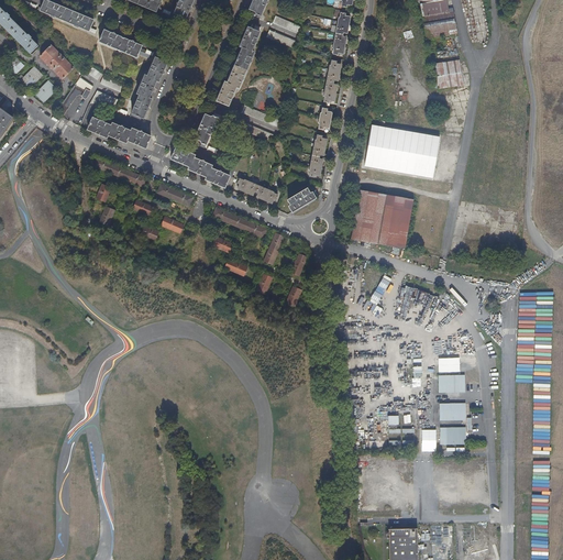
[(22,0),(23,3),(51,14),(51,15),(55,18),(56,18),(75,25),(75,26),(79,28),(80,26),(102,36),(100,42),(114,47),(117,51),(119,50),(120,52),(123,51),(138,57),(140,52),(142,52),(143,51),(156,57),(156,56),(157,54),(142,47),(142,46),(106,31),(103,33),(91,28),(95,20),(46,0),(43,8),(25,0),(22,0)]
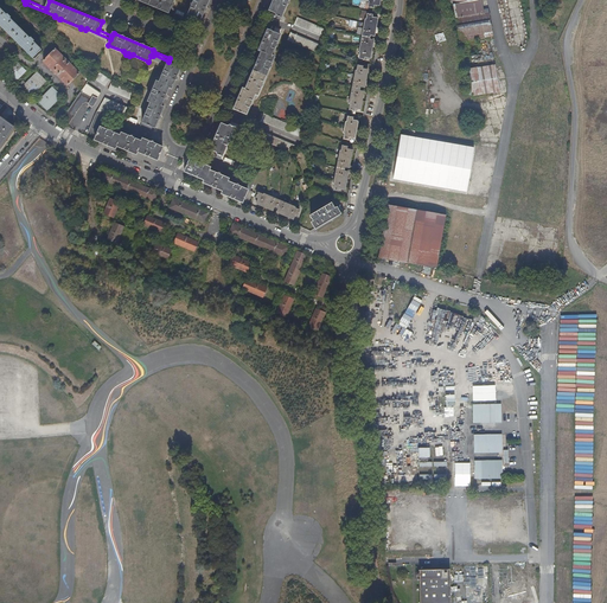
[(139,0),(168,13),(170,10),(197,21),(198,18),(202,19),(210,0),(193,0),(189,13),(174,7),(174,5),(172,4),(174,0),(139,0)]
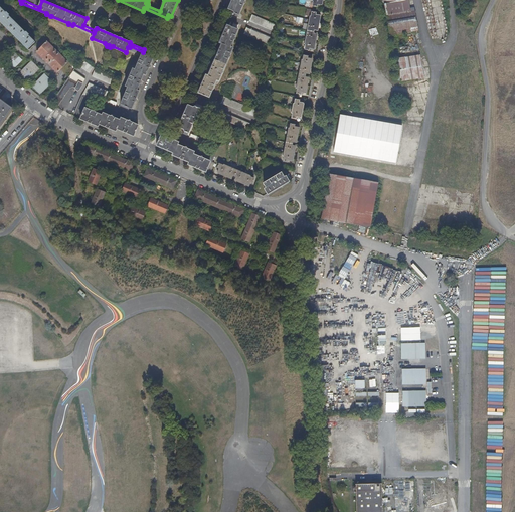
[(198,92),(208,97),(216,79),(218,80),(231,48),(230,47),(237,30),(232,28),(244,0),(231,0),(227,9),(232,11),(233,12),(233,13),(235,14),(230,27),(226,25),(219,42),(220,43),(207,75),(205,74),(198,92)]
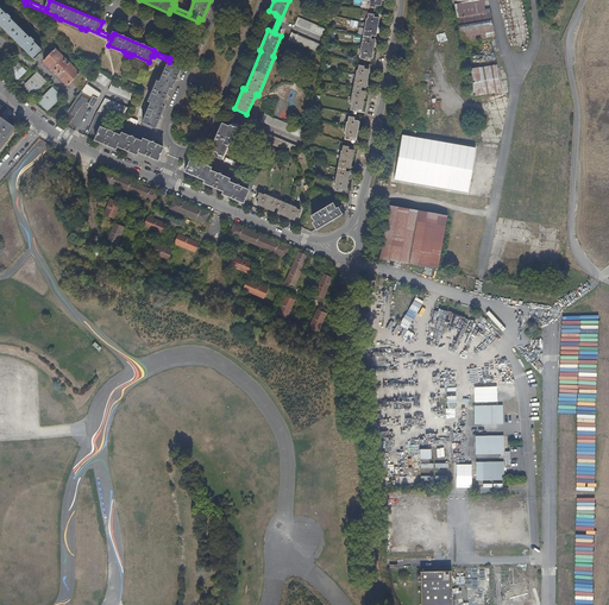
[(454,0),(460,35),(493,30),(489,7),(484,8),(483,0),(454,0)]
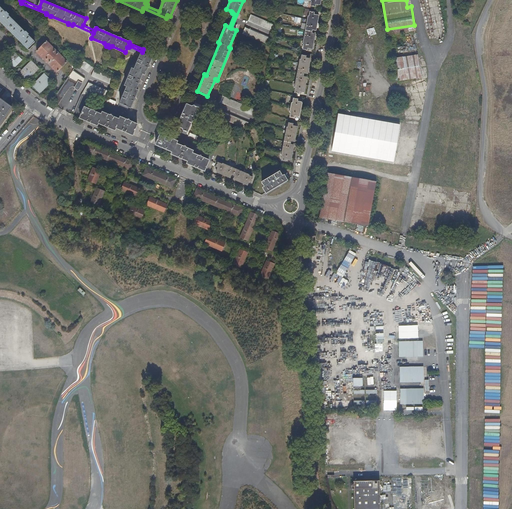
[(0,2),(0,20),(27,49),(36,41),(35,40),(34,41),(28,35),(30,34),(27,30),(25,32),(8,14),(10,13),(6,9),(5,11),(0,5),(0,4),(1,4),(0,2)]
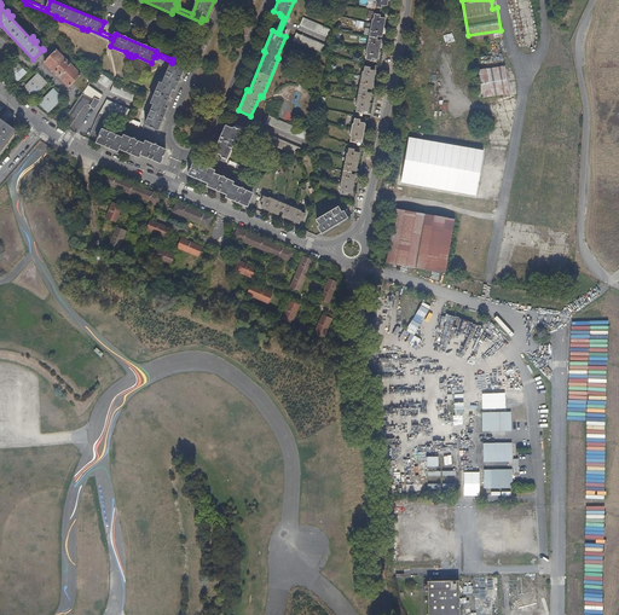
[(299,23),(328,34),(331,25),(302,15),(299,23)]
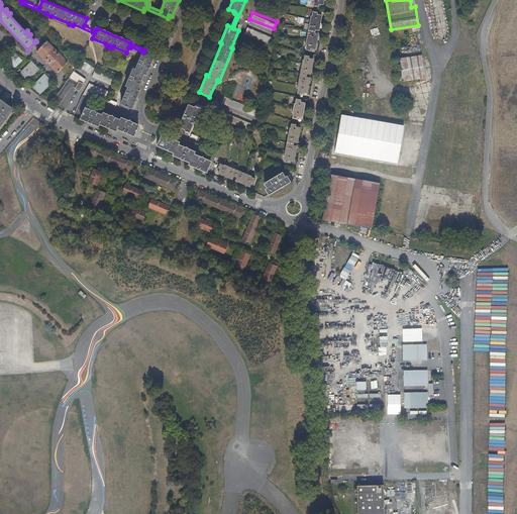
[(309,48),(314,49),(317,34),(314,33),(314,30),(317,31),(320,16),(316,15),(316,13),(312,12),(311,16),(310,16),(310,19),(307,19),(306,22),(309,22),(306,39),(303,39),(303,42),(305,42),(305,45),(306,45),(305,49),(309,50),(309,48)]
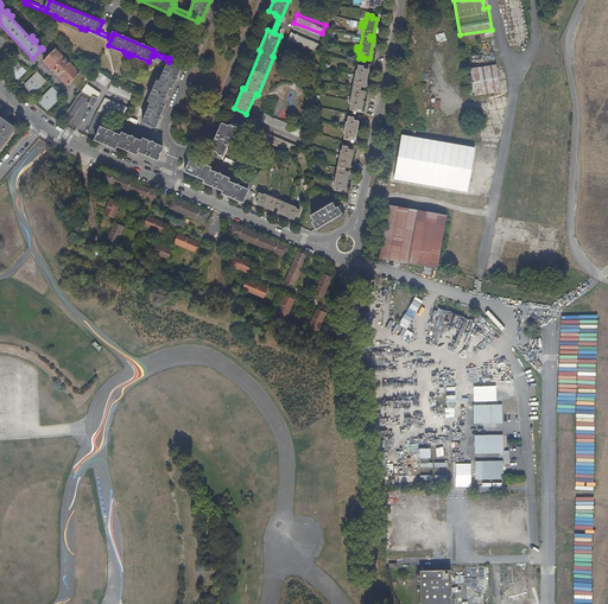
[(291,29),(287,37),(317,49),(321,42),(291,29)]
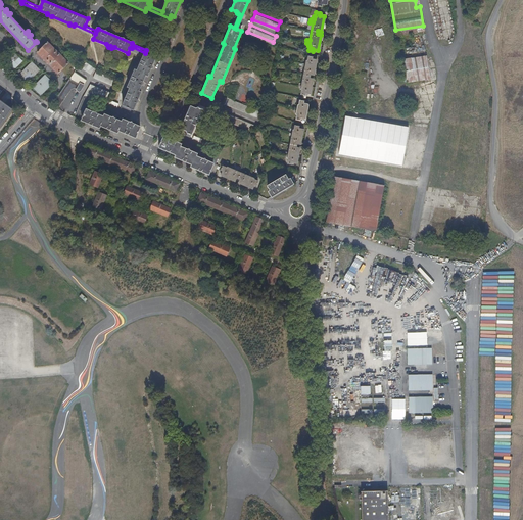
[(47,42),(37,52),(58,74),(68,63),(47,42)]
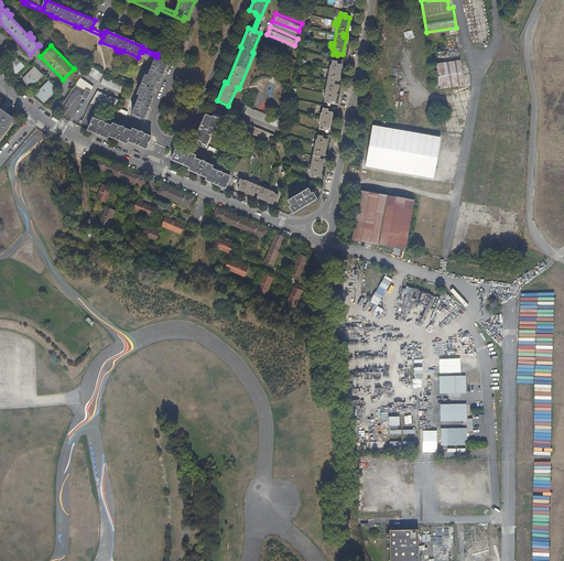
[(13,56),(6,64),(15,73),(23,65),(13,56)]
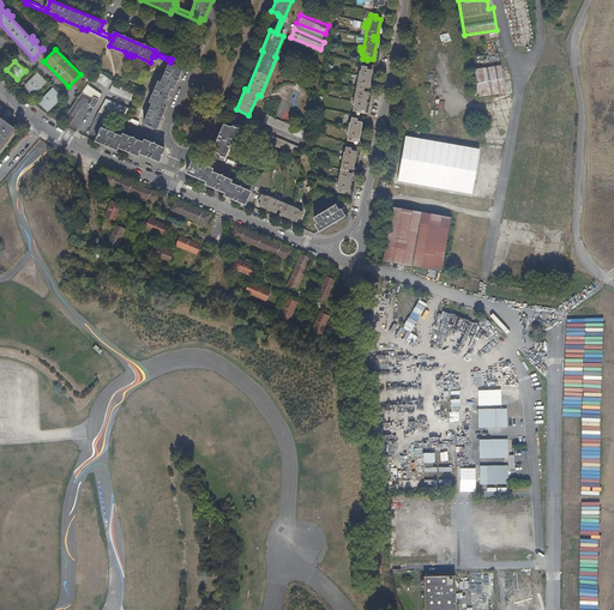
[(145,124),(157,128),(166,108),(163,107),(172,88),(174,89),(184,67),(170,61),(170,62),(162,83),(158,82),(150,101),(154,102),(145,124)]
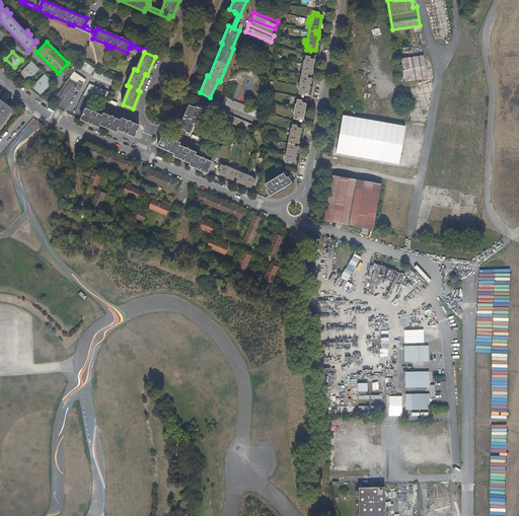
[(303,92),(307,93),(310,78),(307,77),(308,74),(311,75),(313,60),(308,59),(309,57),(305,57),(304,61),(303,60),(303,63),(300,63),(300,66),(302,66),(299,83),(297,82),(296,85),(298,86),(298,88),(299,88),(298,93),(302,94),(303,92)]
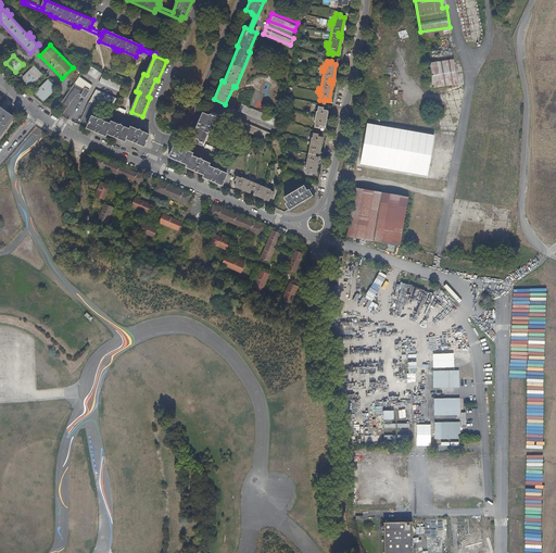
[(96,76),(100,70),(90,63),(86,68),(96,76)]
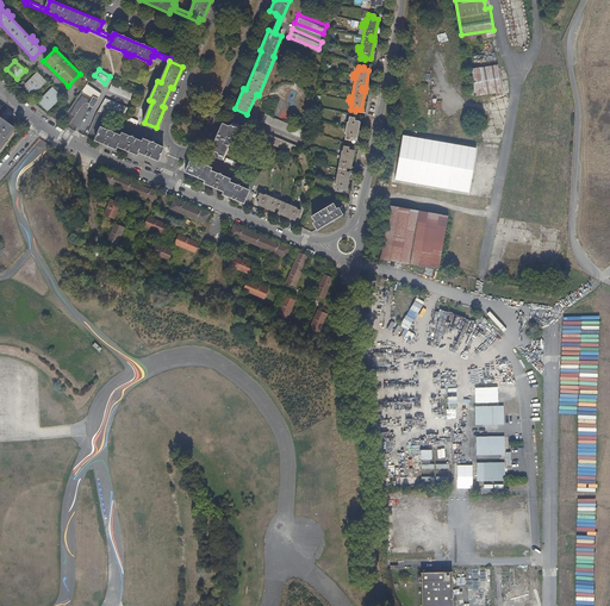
[(37,74),(24,87),(32,95),(45,81),(37,74)]
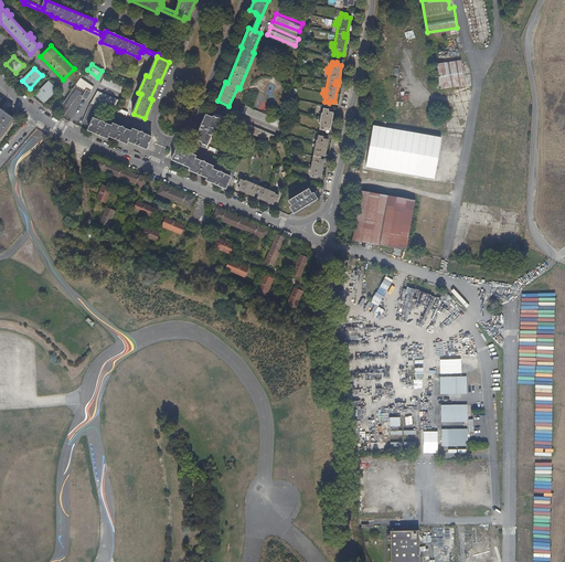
[(100,81),(120,89),(124,82),(103,74),(100,81)]
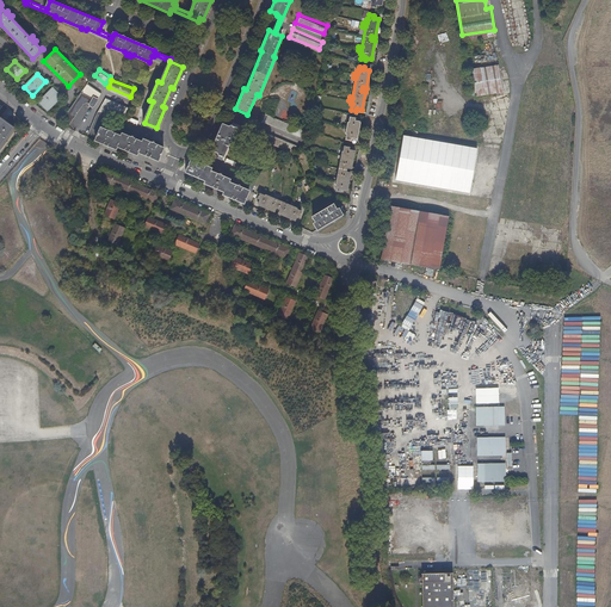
[(53,90),(39,103),(48,110),(60,97),(53,90)]
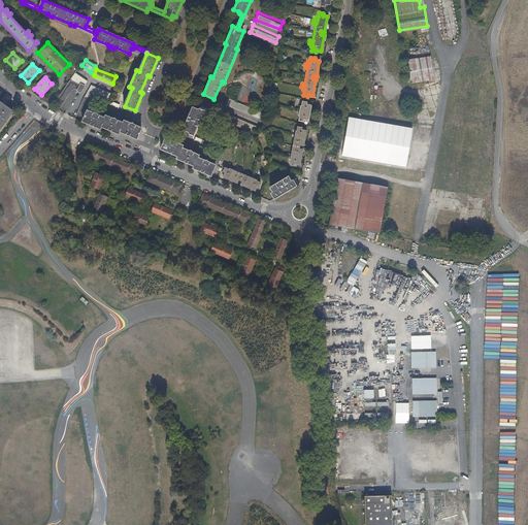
[(83,92),(85,87),(85,86),(81,84),(80,85),(70,79),(55,103),(61,107),(71,91),(73,90),(74,90),(76,90),(77,90),(78,91),(79,92),(80,92),(83,92)]
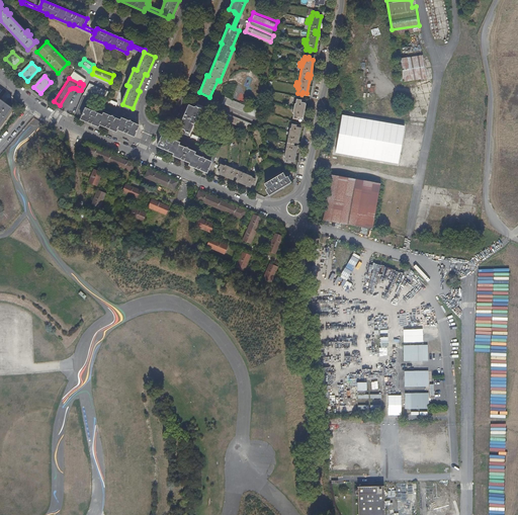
[(85,87),(75,111),(80,113),(79,117),(99,126),(100,124),(117,132),(119,129),(135,136),(137,132),(138,130),(140,124),(122,117),(121,120),(104,112),(103,115),(87,108),(92,96),(90,95),(92,90),(85,87)]
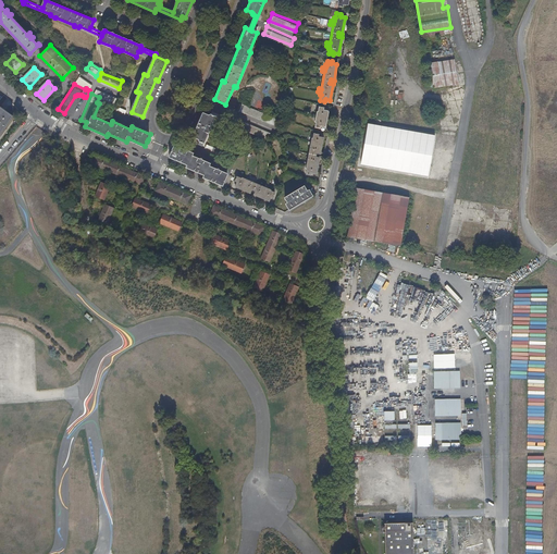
[(0,132),(12,117),(0,107),(0,96),(0,97),(0,96),(0,132)]
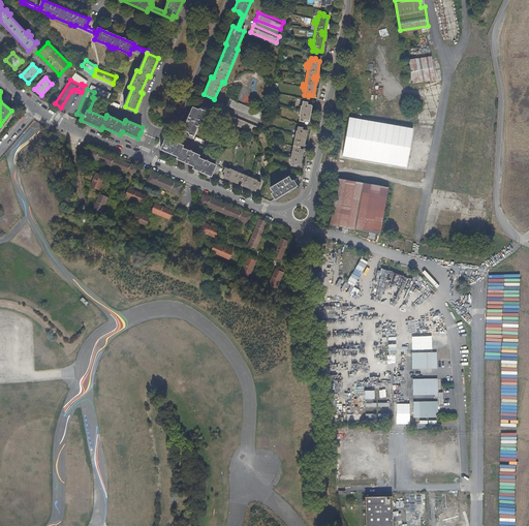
[(249,112),(252,105),(230,96),(227,102),(249,112)]
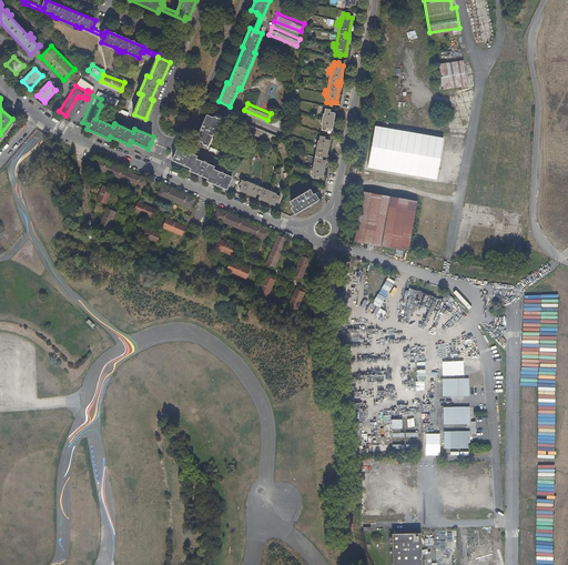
[(326,129),(331,130),(334,113),(330,112),(330,110),(325,109),(324,114),(323,114),(322,118),(320,118),(318,120),(322,121),(321,124),(322,124),(321,130),(325,131),(326,129)]
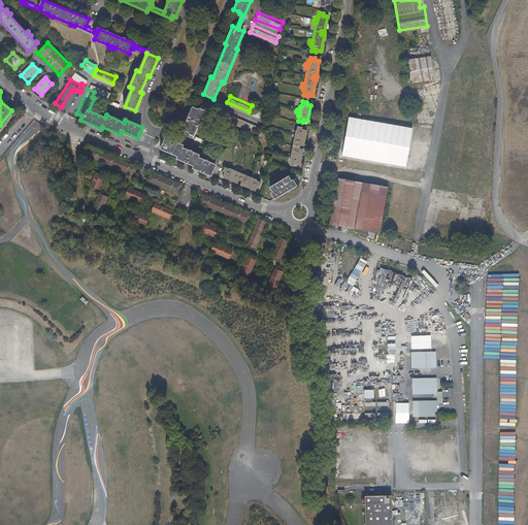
[(189,136),(192,138),(204,109),(200,108),(198,108),(192,106),(183,129),(189,131),(190,134),(189,136)]
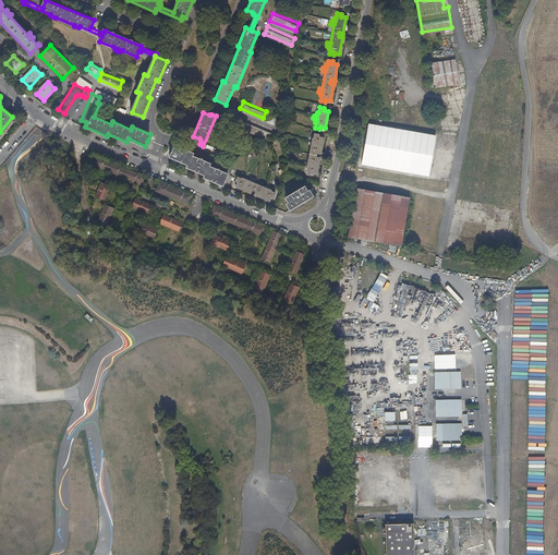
[(268,137),(270,130),(243,119),(240,125),(268,137)]
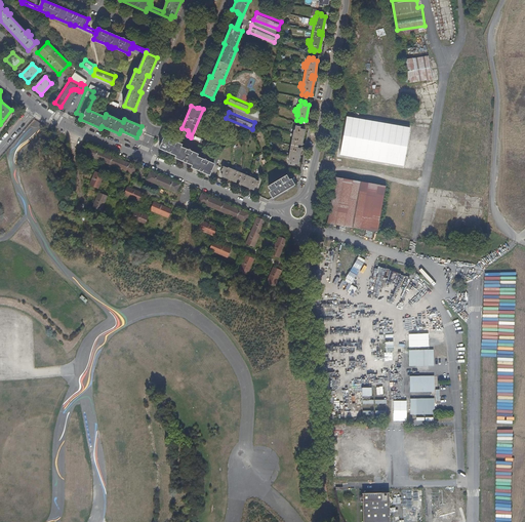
[(409,124),(348,113),(340,152),(403,162),(409,124)]
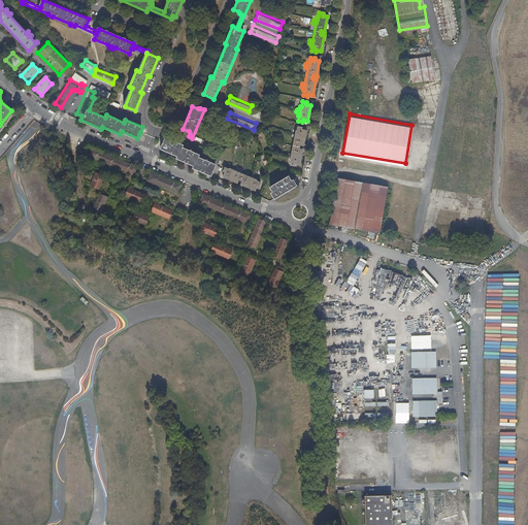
[(295,164),(300,165),(302,150),(299,149),(300,144),(303,145),(306,130),(301,129),(302,127),(297,127),(297,131),(295,131),(295,134),(292,134),(292,136),(294,137),(291,154),(289,154),(288,157),(291,157),(290,160),(291,160),(290,165),(295,166),(295,164)]
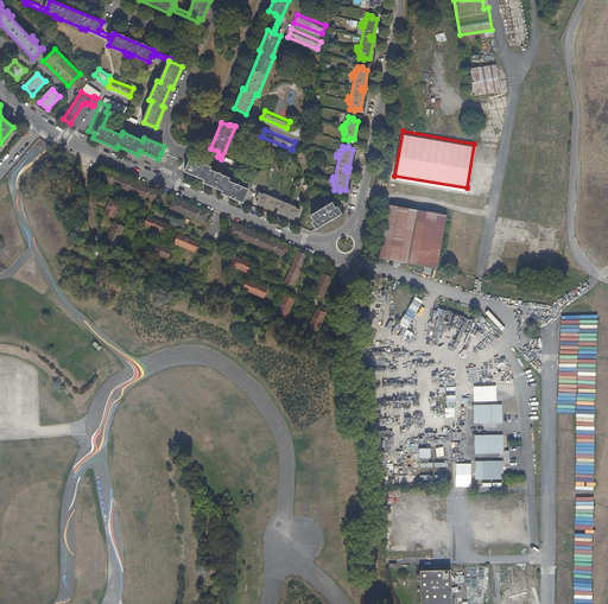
[(189,164),(188,166),(187,171),(206,179),(204,183),(223,190),(222,194),(244,203),(249,189),(229,180),(230,178),(209,170),(210,166),(191,158),(189,164)]
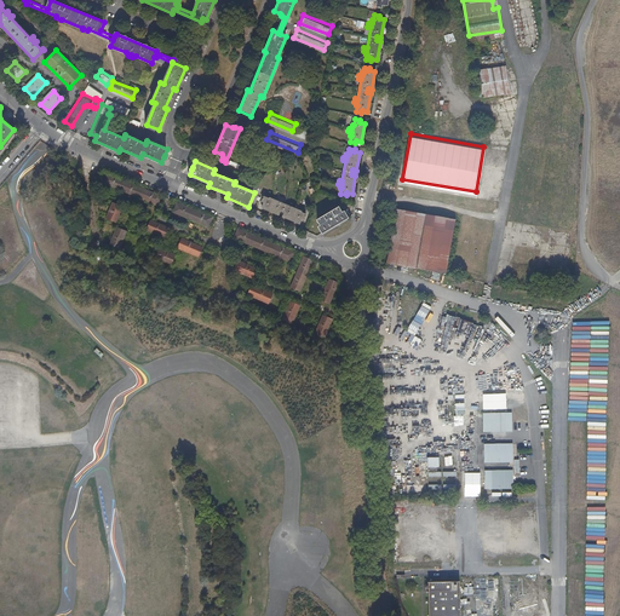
[(109,173),(104,183),(159,206),(162,196),(109,173)]
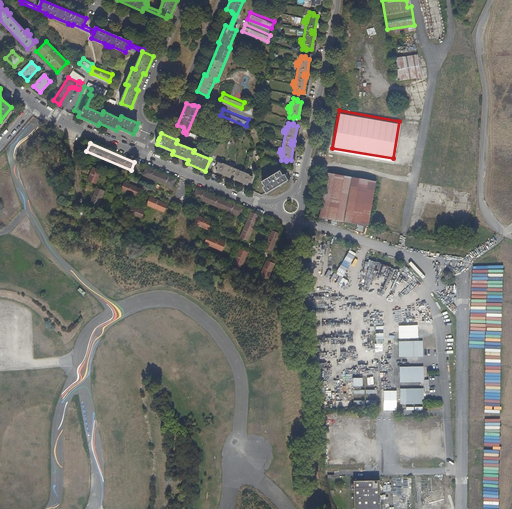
[(219,166),(217,171),(230,176),(231,173),(235,175),(234,178),(248,183),(249,180),(251,181),(253,176),(249,174),(249,173),(247,173),(248,170),(244,169),(243,171),(228,165),(230,162),(227,161),(226,164),(223,162),(222,163),(218,161),(216,165),(219,166)]
